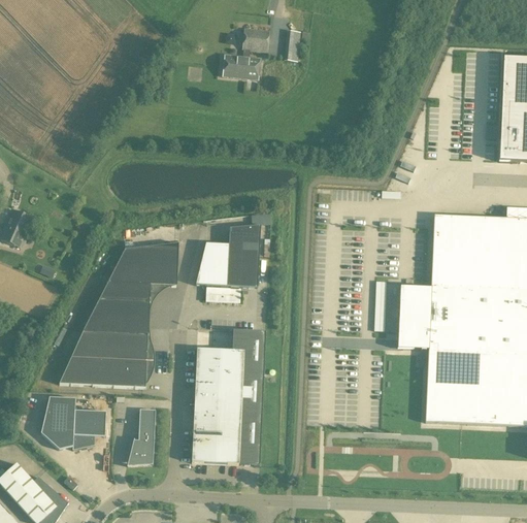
[(244,47),(243,55),(226,53),(224,74),(258,77),(261,56),(250,55),(251,47),(268,50),(270,28),(244,25),(242,47),(244,47)]
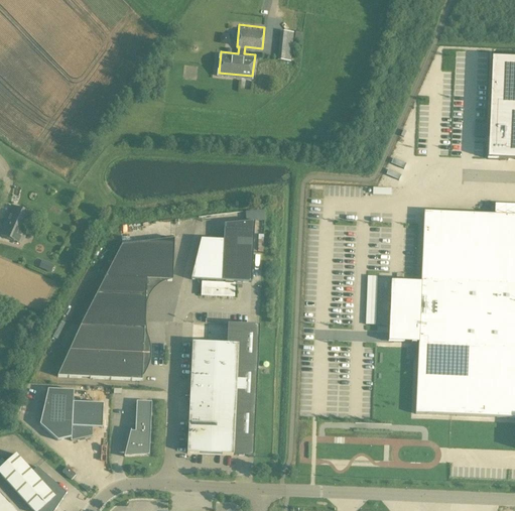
[(282,24),(278,55),(290,57),(294,25),(282,24)]
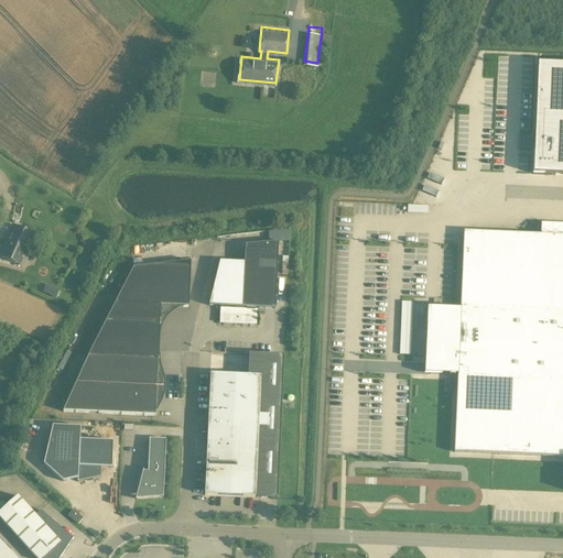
[(562,61),(539,59),(533,171),(562,171),(562,61)]
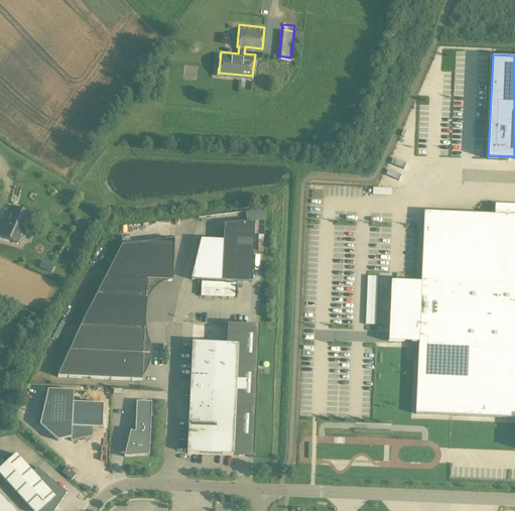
[(443,137),(463,137),(464,98),(456,98),(456,95),(444,95),(444,101),(443,101),(442,130),(443,130),(443,137)]
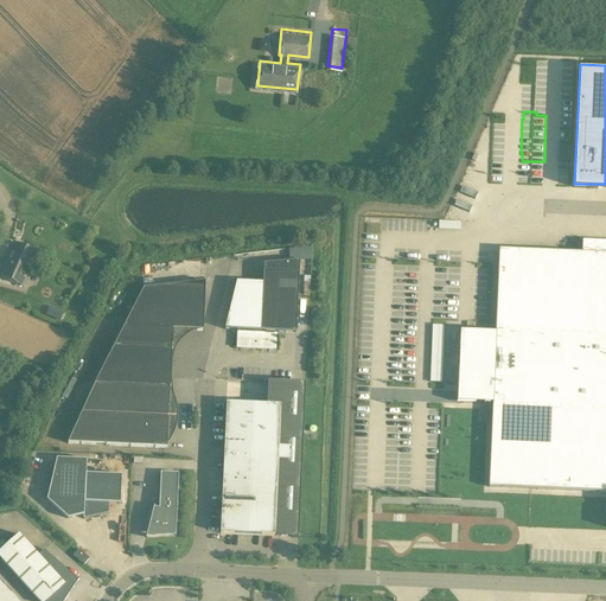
[(0,269),(0,270),(24,282),(39,248),(14,237),(0,269)]
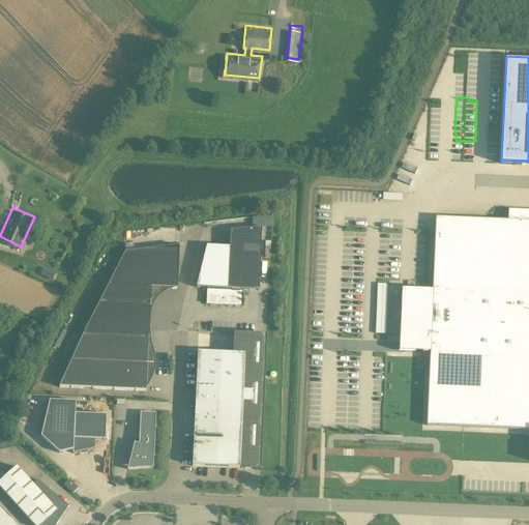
[(264,210),(264,222),(272,223),(272,210),(264,210)]
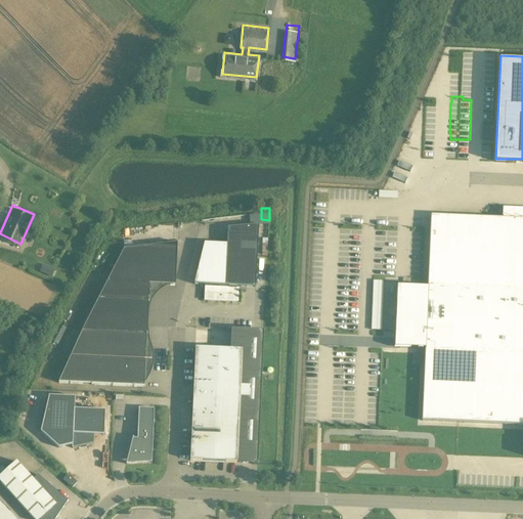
[(395,344),(426,345),(423,417),(522,421),(522,216),(432,212),(429,284),(398,283),(395,344)]
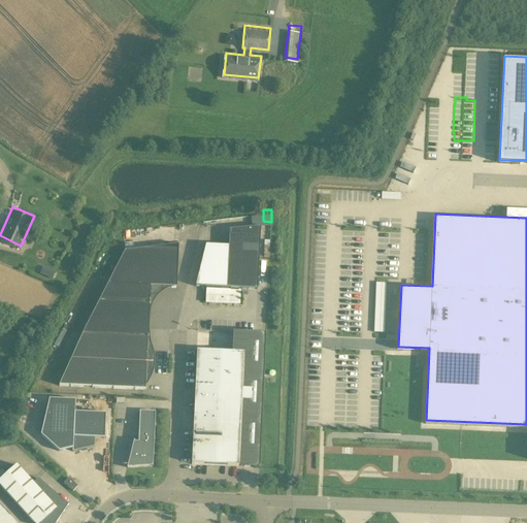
[(229,242),(228,253),(260,254),(261,223),(231,226),(231,230),(229,242)]
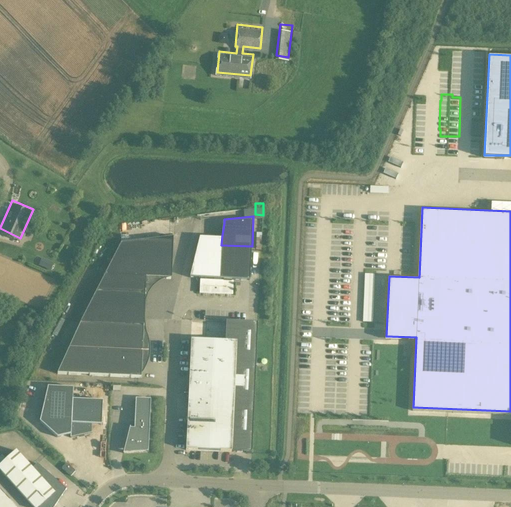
[(122,239),(106,272),(146,274),(172,275),(173,233),(122,239)]
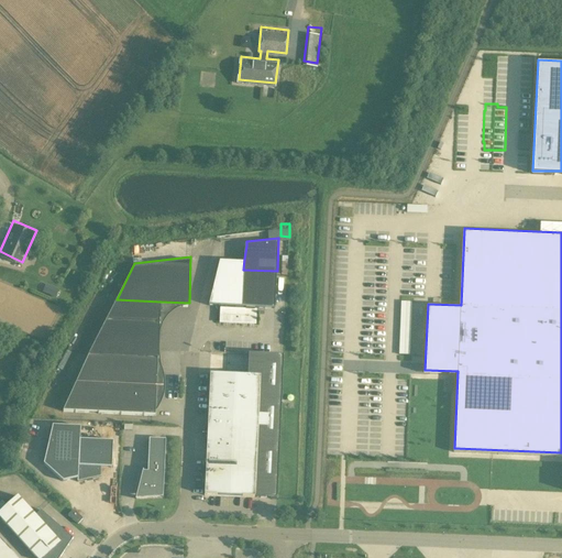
[(244,259),(220,256),(209,301),(235,303),(235,305),(222,304),(221,318),(241,318),(243,270),(244,259)]
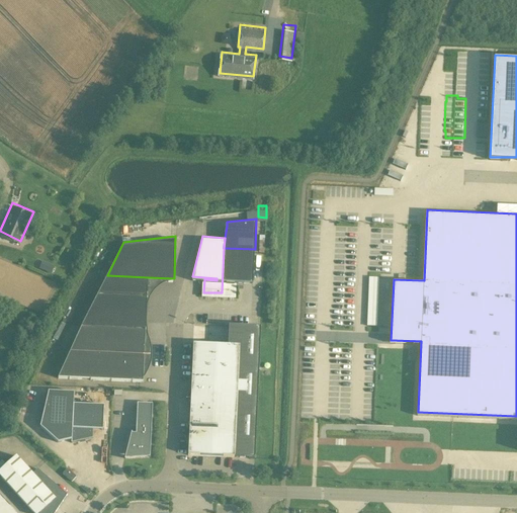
[(224,248),(222,292),(235,293),(235,281),(231,280),(231,278),(253,279),(255,249),(224,248)]
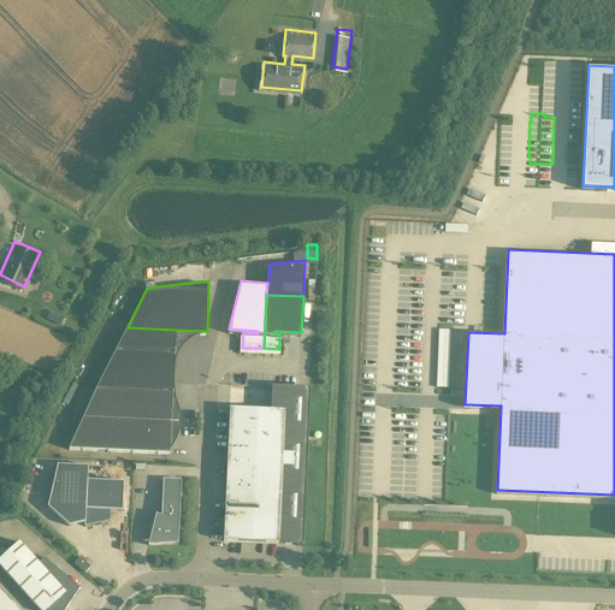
[(66,312),(52,305),(47,314),(63,320),(66,312)]
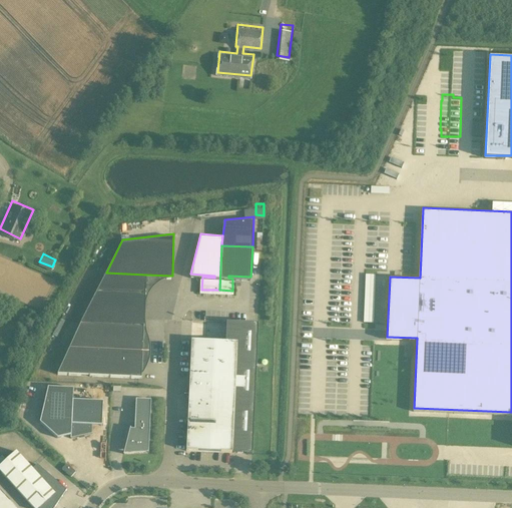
[(146,275),(106,273),(98,289),(145,291),(146,275)]
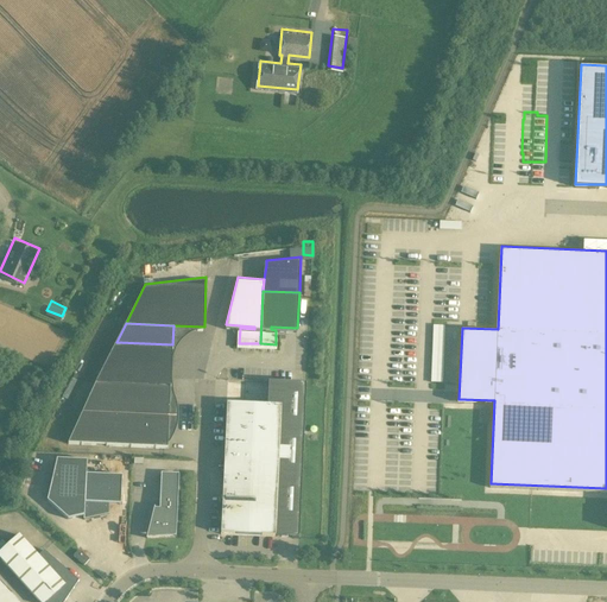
[(97,379),(70,439),(168,444),(169,425),(176,425),(177,401),(170,400),(171,382),(172,344),(117,342),(97,379)]
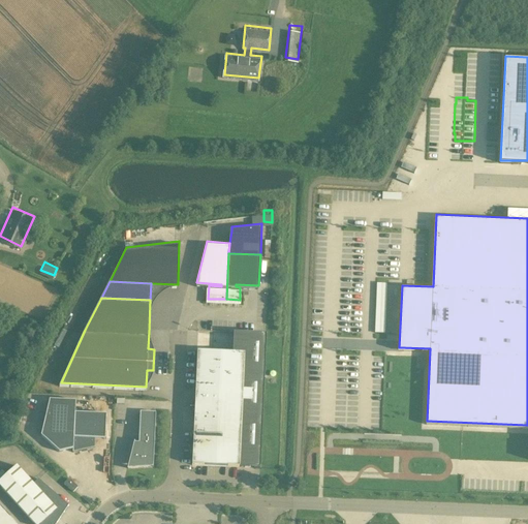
[(197,346),(194,403),(262,406),(265,329),(231,328),(230,349),(197,346)]
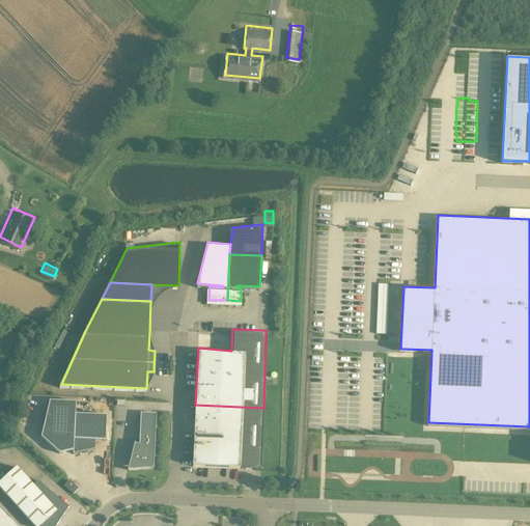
[(74,446),(76,411),(76,398),(50,397),(42,434),(60,449),(74,446)]
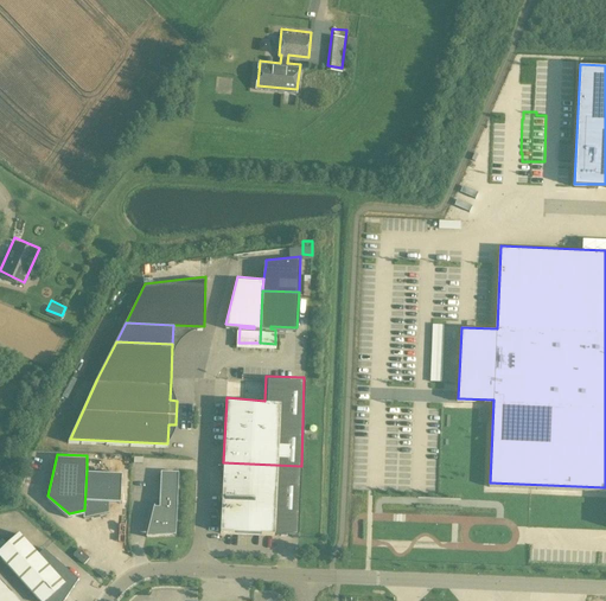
[(300,467),(223,464),(221,529),(298,532),(300,467)]
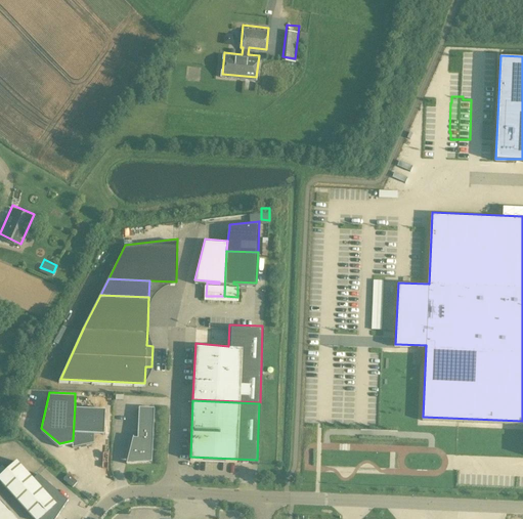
[(134,433),(133,433),(127,460),(128,459),(132,459),(151,458),(155,404),(139,404),(138,433),(138,434),(134,434),(134,433)]
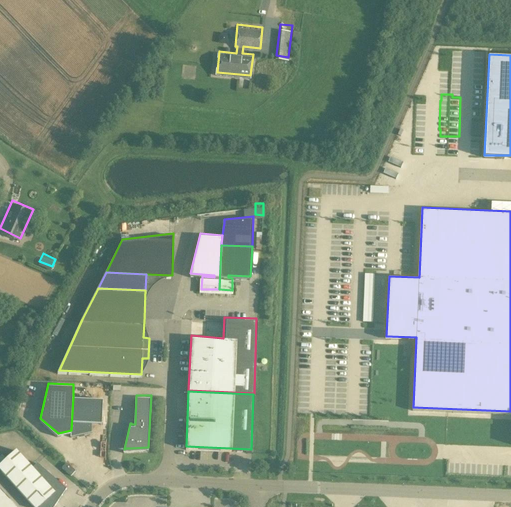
[(73,396),(71,430),(71,434),(92,429),(92,420),(102,421),(103,397),(73,396)]
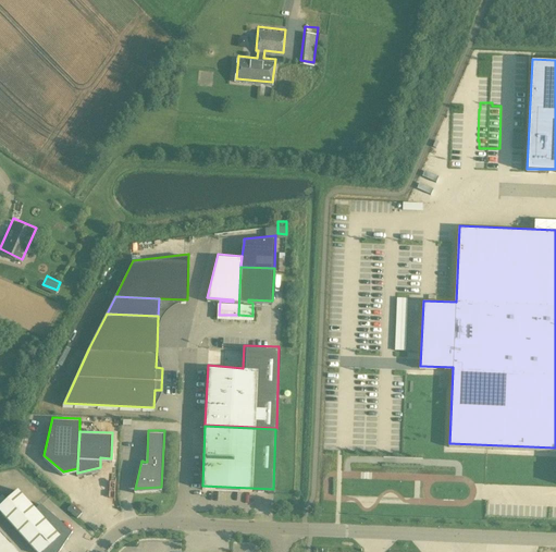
[(36,505),(17,487),(0,502),(0,507),(39,551),(42,549),(46,551),(56,551),(72,528),(40,501),(36,505)]
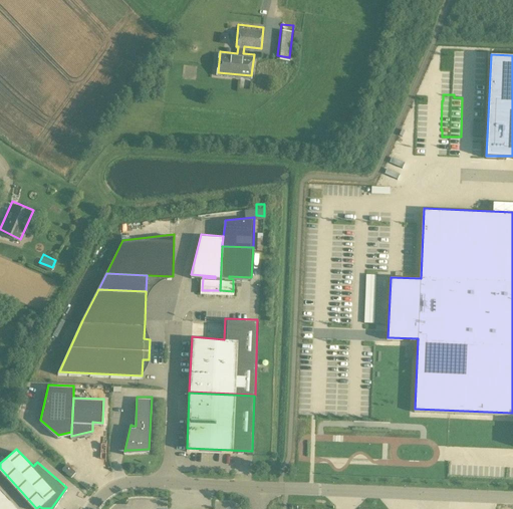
[(67,461),(62,466),(71,474),(76,469),(67,461)]
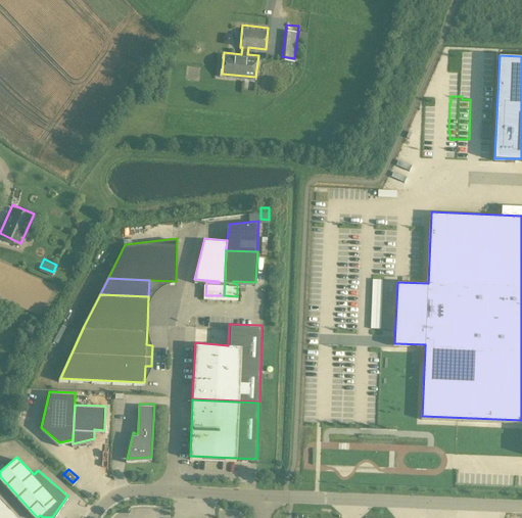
[(0,517),(20,517),(0,495),(0,517)]
